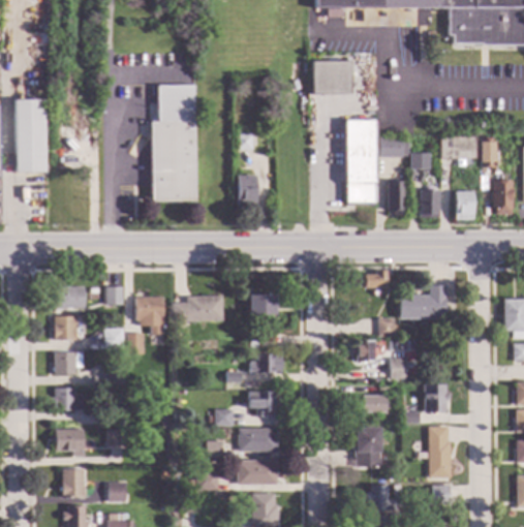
[(523,43),(483,44),(483,42),(455,43),(455,34),(450,34),(450,5),(317,6),(317,0),(523,0),(523,43)]
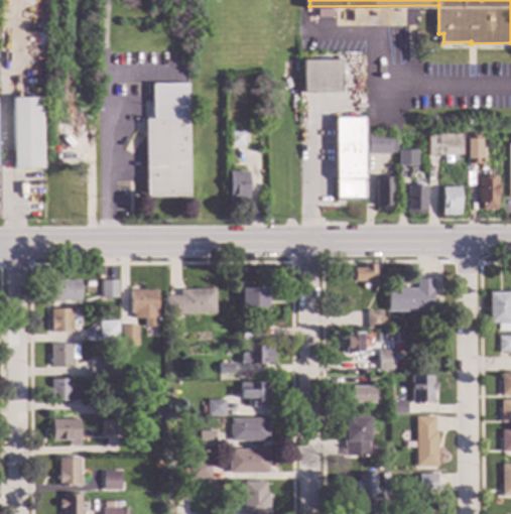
[(344,91),(305,91),(305,58),(343,58),(344,91)]
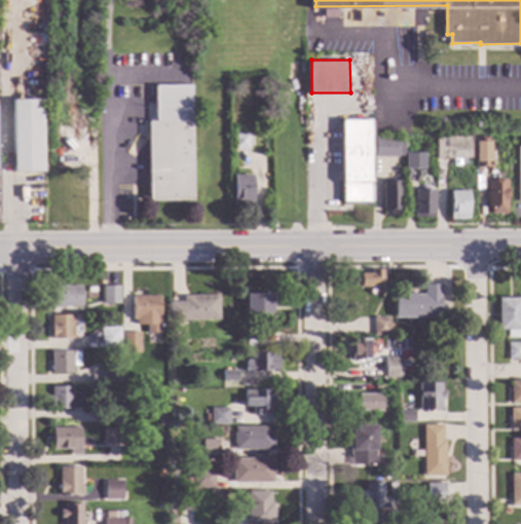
[(195,198),(152,199),(151,119),(158,119),(158,83),(194,83),(195,198)]
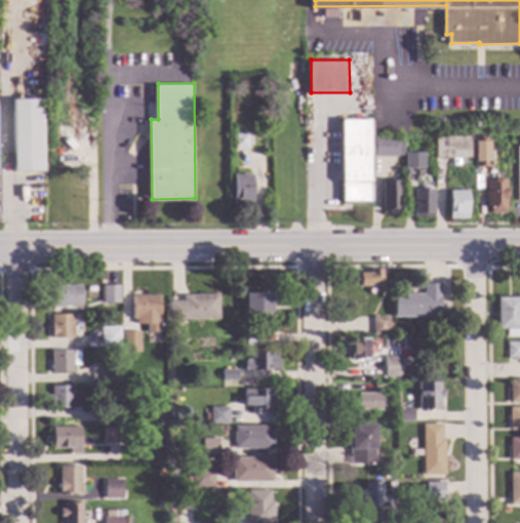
[(46,170),(16,170),(16,98),(45,98),(46,170)]
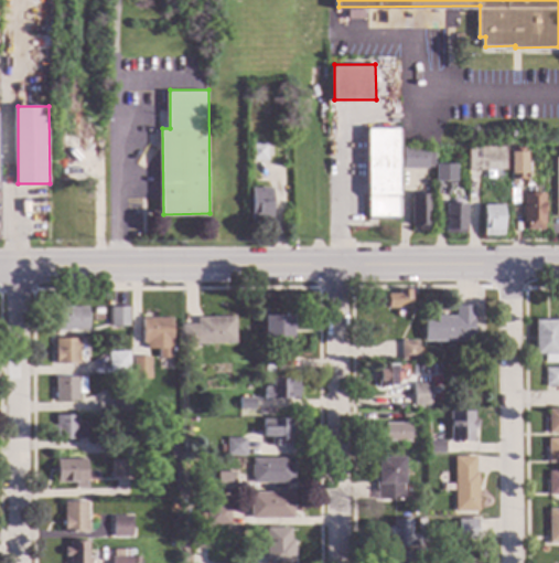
[(401,215),(372,215),(371,128),(400,128),(401,215)]
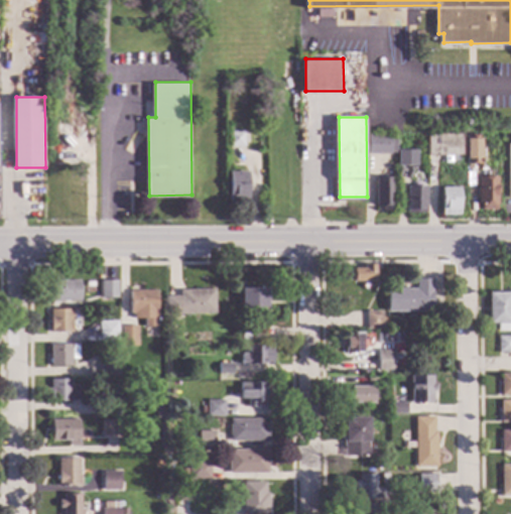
[(76,146),(55,146),(55,121),(76,122),(76,146)]
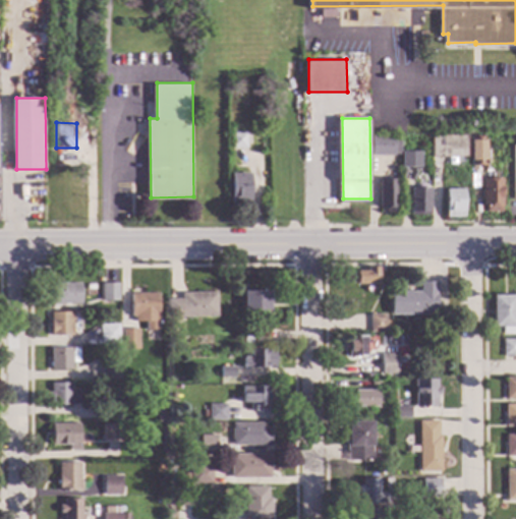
[(250,147),(235,147),(235,130),(250,130),(250,147)]
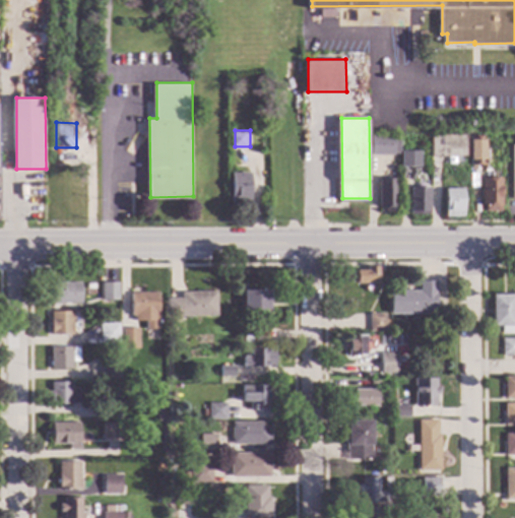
[(402,135),(402,152),(396,152),(396,153),(373,154),(374,153),(374,134),(402,135)]
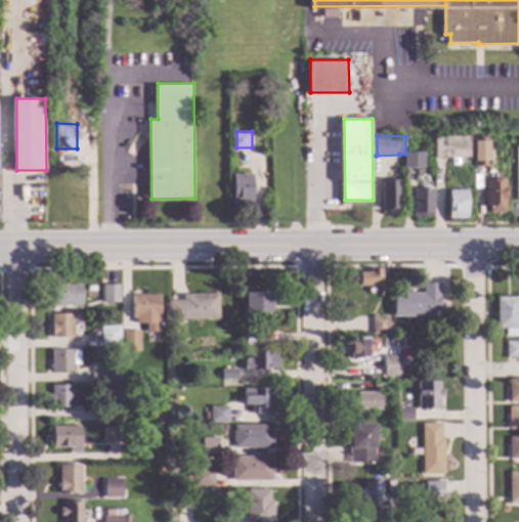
[(472,156),(437,157),(437,135),(472,135),(472,156)]
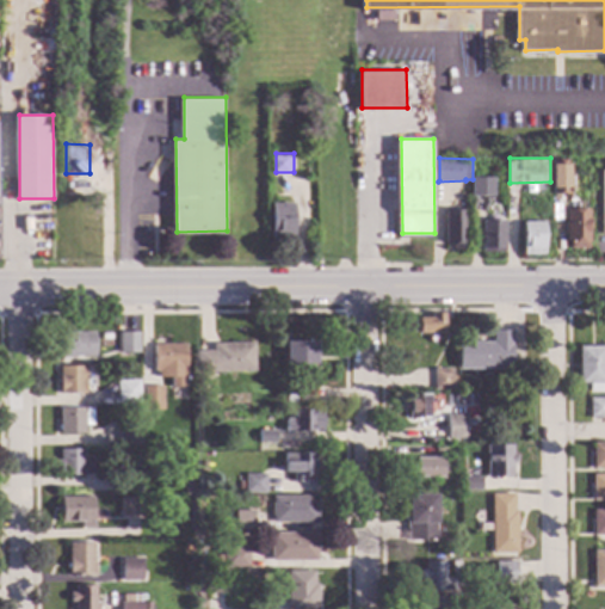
[(573,188),(572,188),(572,191),(557,191),(557,158),(573,158),(573,188)]
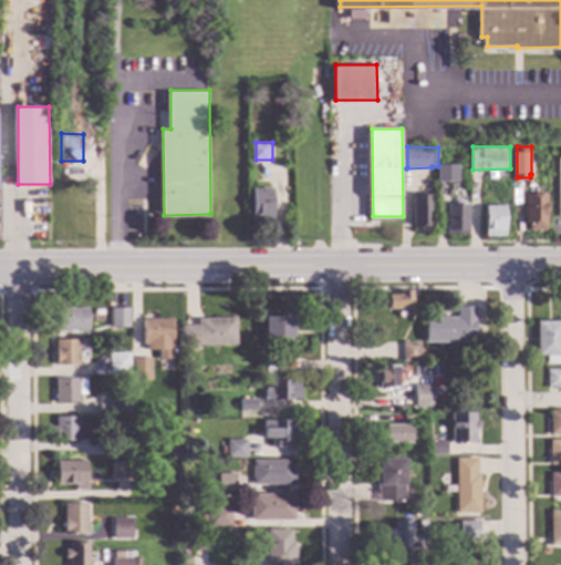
[(460,181),(440,181),(440,164),(460,164),(460,181)]
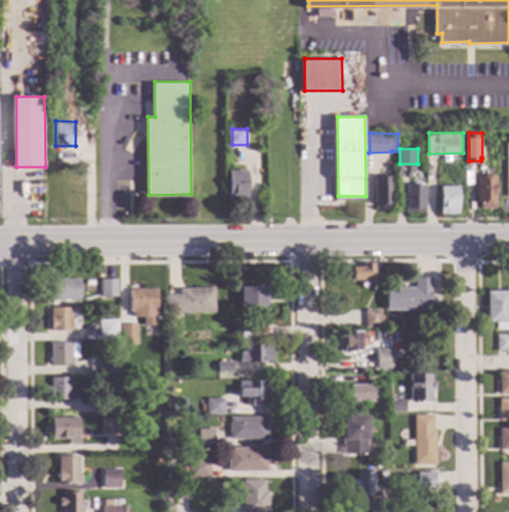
[(251,198),(232,199),(231,171),(250,171),(251,198)]
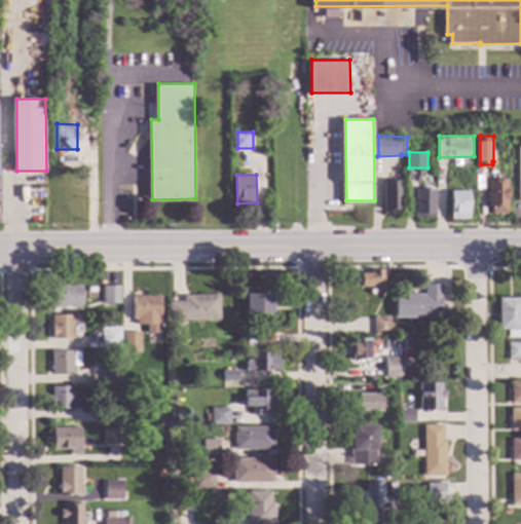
[(405,214),(393,214),(393,210),(385,210),(386,180),(406,180),(405,214)]
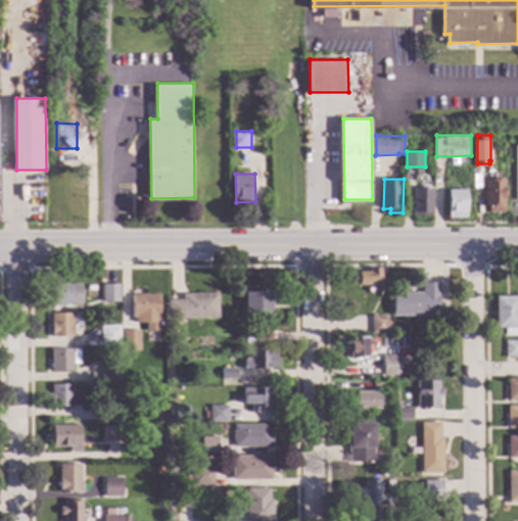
[(507,211),(490,211),(490,207),(487,207),(487,179),(507,179),(507,211)]
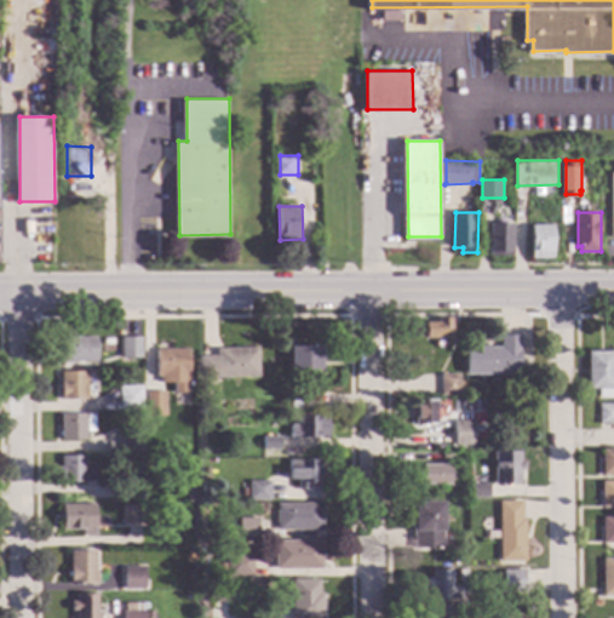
[(515,251),(493,252),(493,223),(515,223),(515,251)]
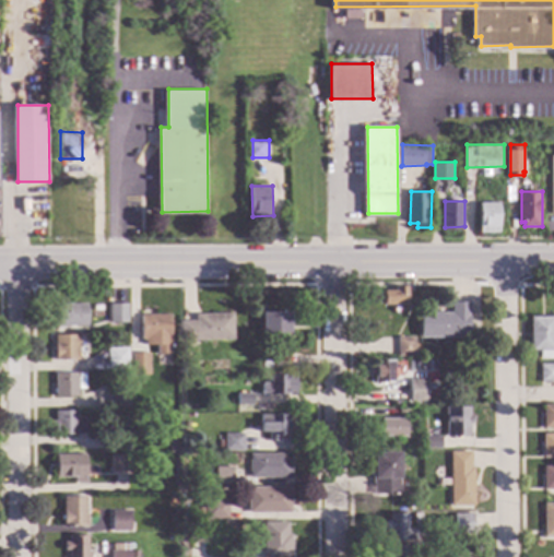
[(501,230),(483,232),(482,202),(501,202),(501,230)]
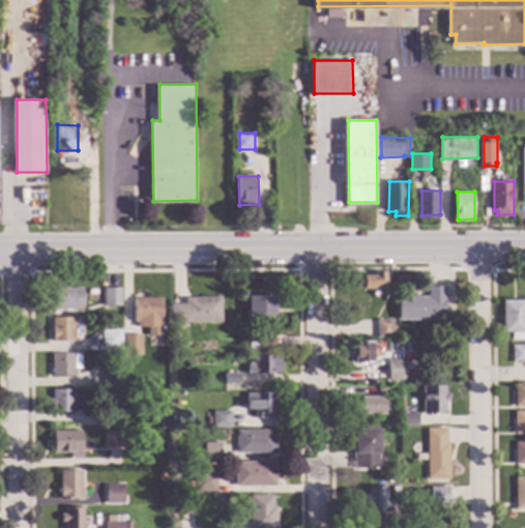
[(388,287),(367,288),(367,286),(359,287),(359,274),(378,274),(378,270),(388,269),(388,287)]
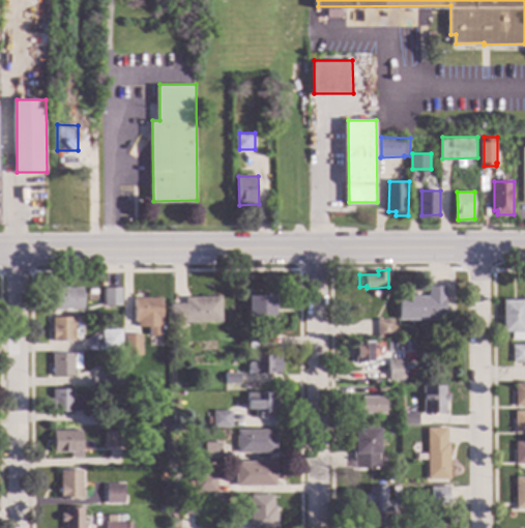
[(447,318),(402,318),(402,295),(431,295),(431,285),(448,285),(447,318)]
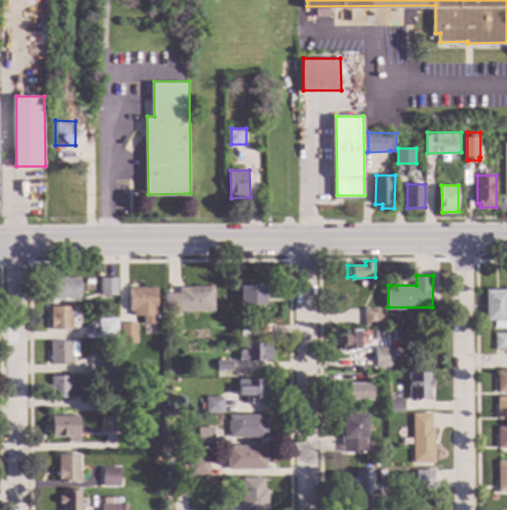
[(82,297),(66,297),(66,298),(55,298),(55,292),(54,292),(54,277),(82,277),(82,297)]
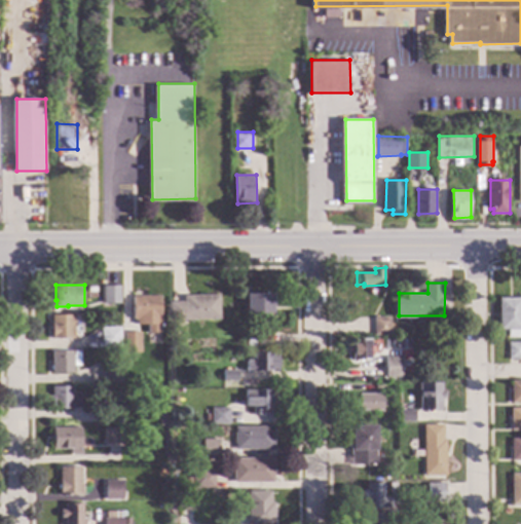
[(123,302),(106,302),(106,285),(123,285),(123,302)]
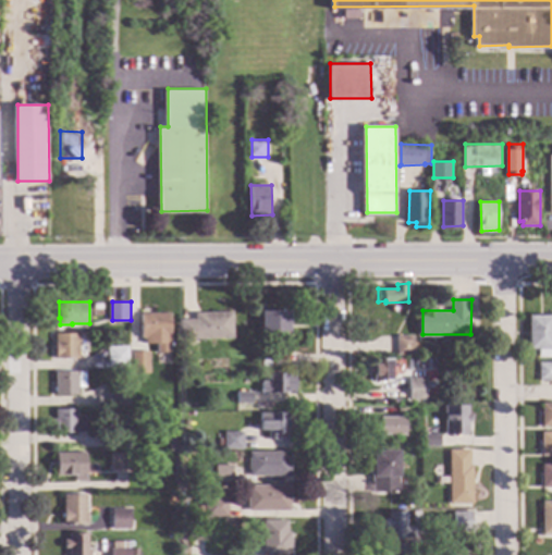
[(292,330),(264,331),(264,309),(292,309),(292,330)]
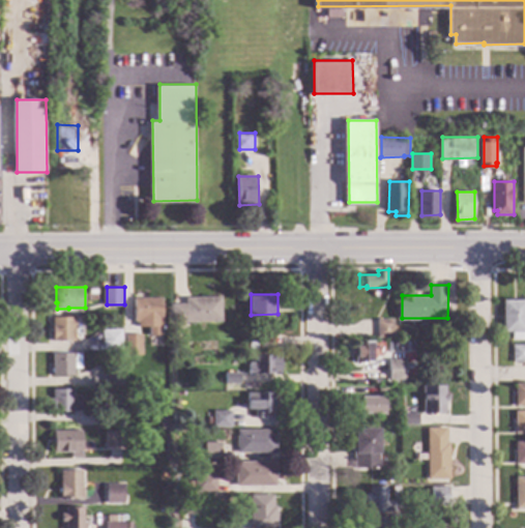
[(224,321),(174,321),(174,302),(187,302),(187,296),(224,295),(224,321)]
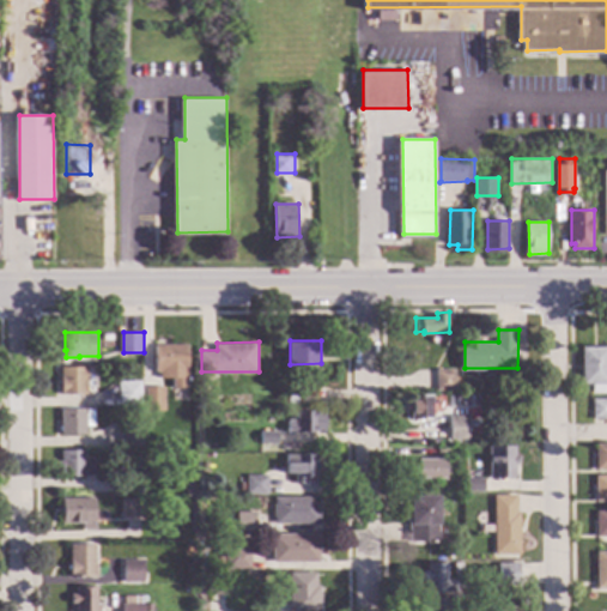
[(190,387),(175,387),(175,377),(162,377),(162,370),(157,370),(157,343),(190,343),(190,387)]
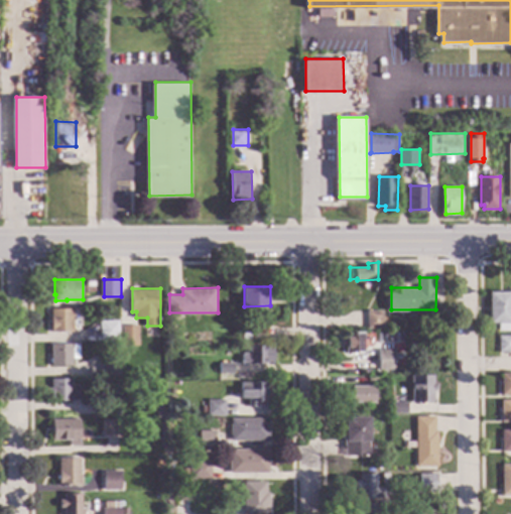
[(510,329),(501,329),(501,322),(492,323),(492,290),(510,290),(510,329)]
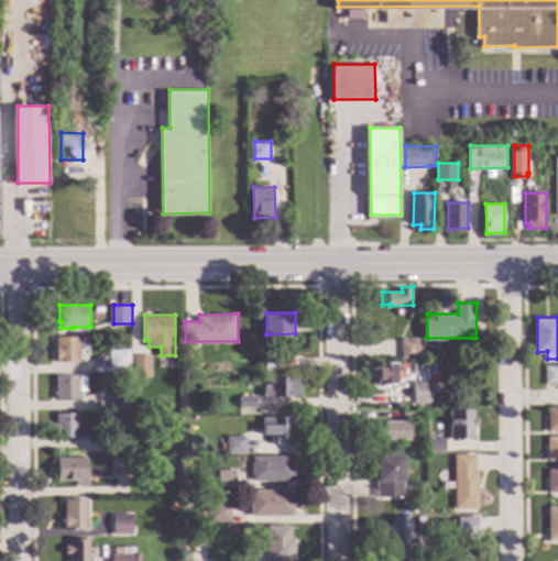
[(81,350),(85,349),(85,353),(81,353),(81,361),(58,361),(58,352),(56,352),(56,348),(58,348),(58,336),(81,336),(81,350)]
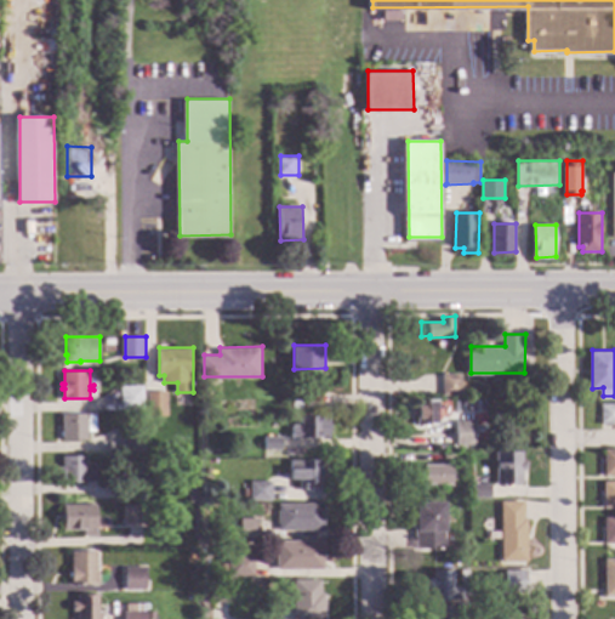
[(463,395),(445,395),(445,373),(463,373),(463,395)]
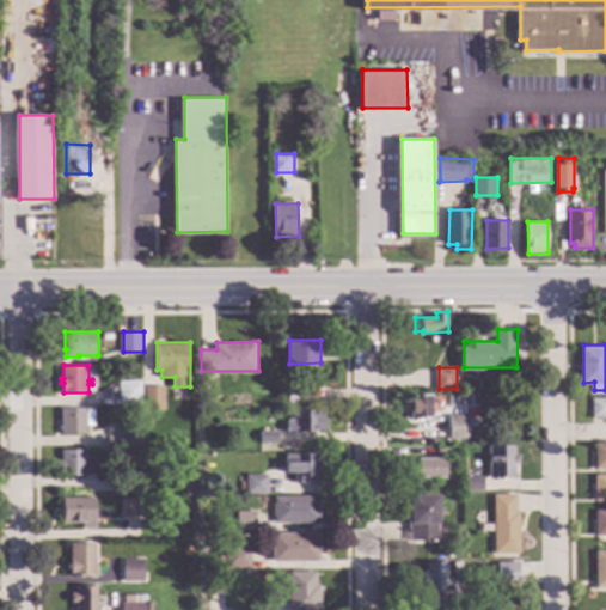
[(144,402),(122,402),(122,379),(142,379),(144,402)]
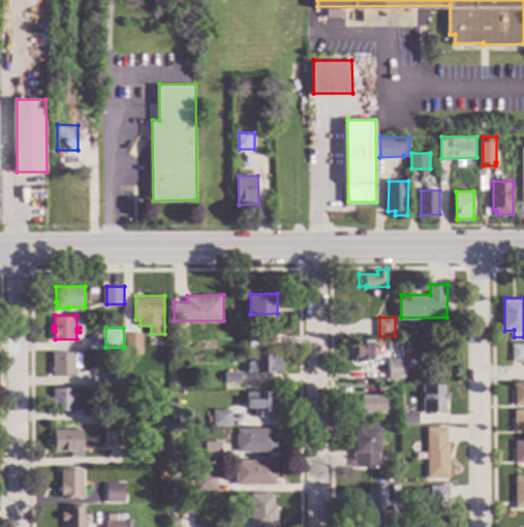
[(144,353),(126,353),(127,333),(144,333),(144,353)]
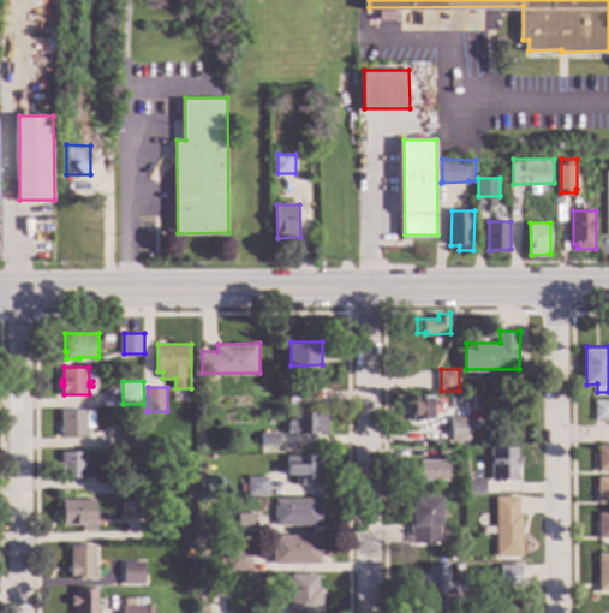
[(215,408),(204,408),(203,396),(215,396),(215,408)]
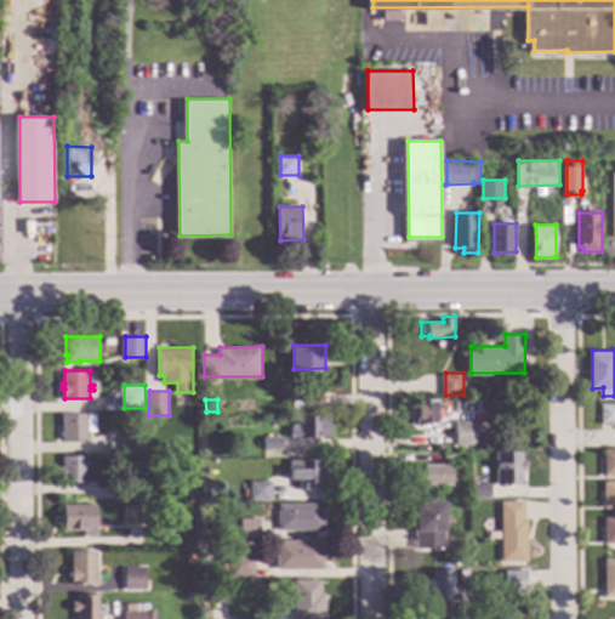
[(440,422),(420,424),(420,414),(416,414),(416,408),(419,408),(419,399),(440,399),(440,422)]
